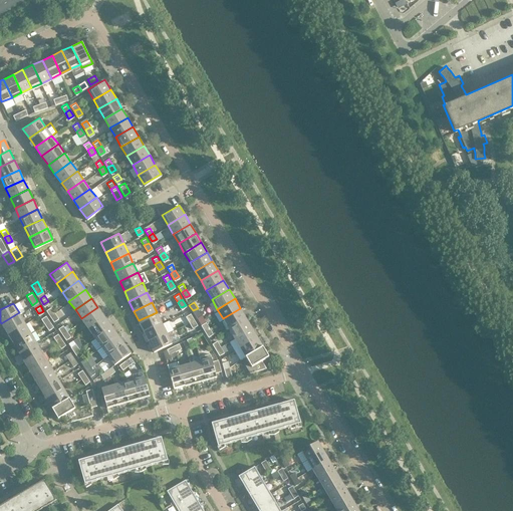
[(50,306),(45,309),(49,314),(54,311),(50,306)]
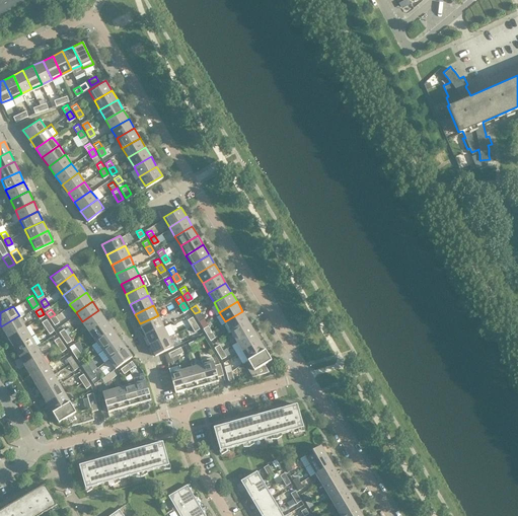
[(105,318),(98,310),(82,321),(89,330),(105,318)]
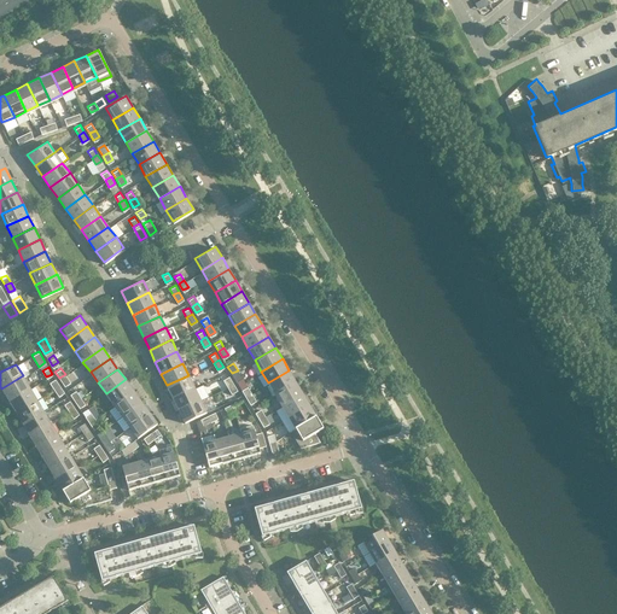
[(242,376),(238,370),(232,373),(236,380),(242,376)]
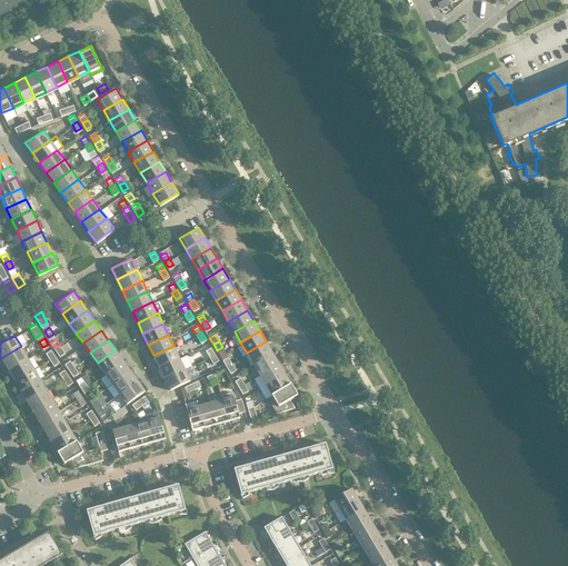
[(272,351),(266,341),(247,353),(252,363),(272,351)]
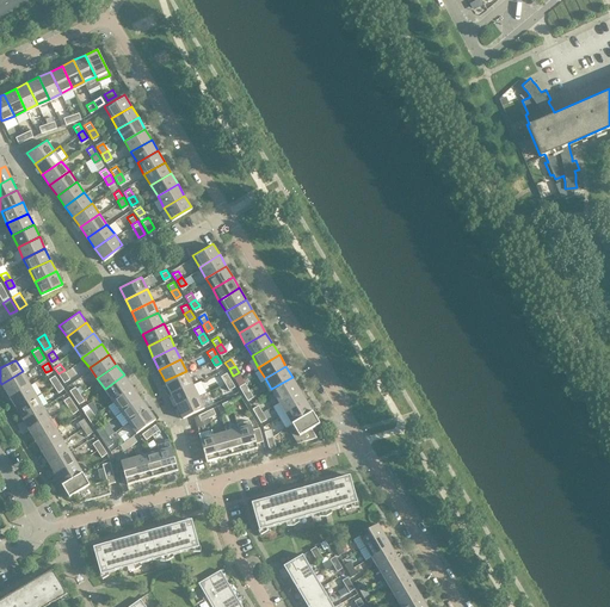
[(68,377),(65,370),(59,373),(63,381),(68,377)]
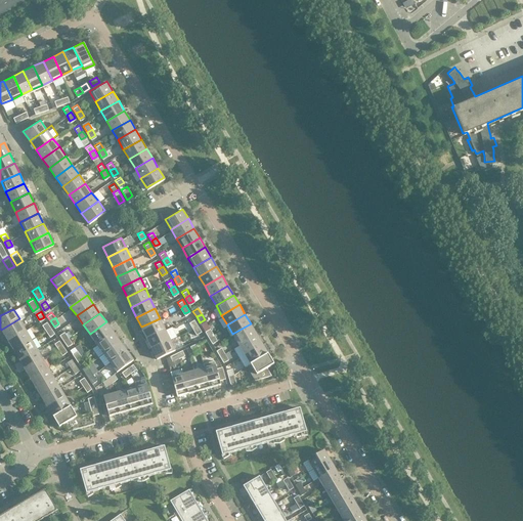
[(25,329),(19,318),(1,330),(7,339),(25,329)]
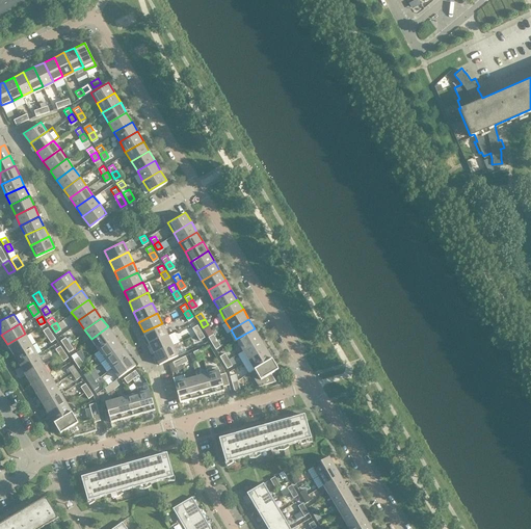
[(166,333),(162,323),(143,332),(148,342),(166,333)]
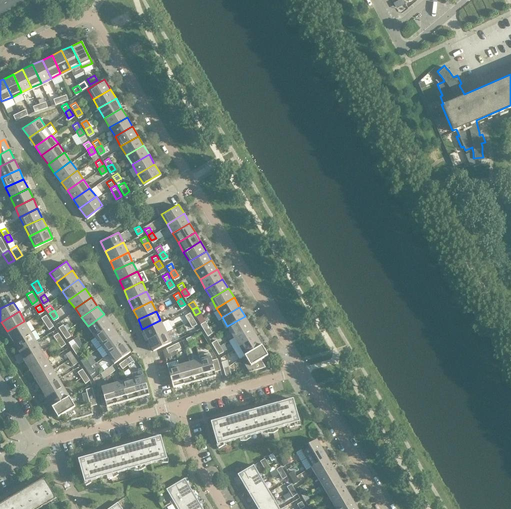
[(192,316),(189,311),(184,314),(188,319),(192,316)]
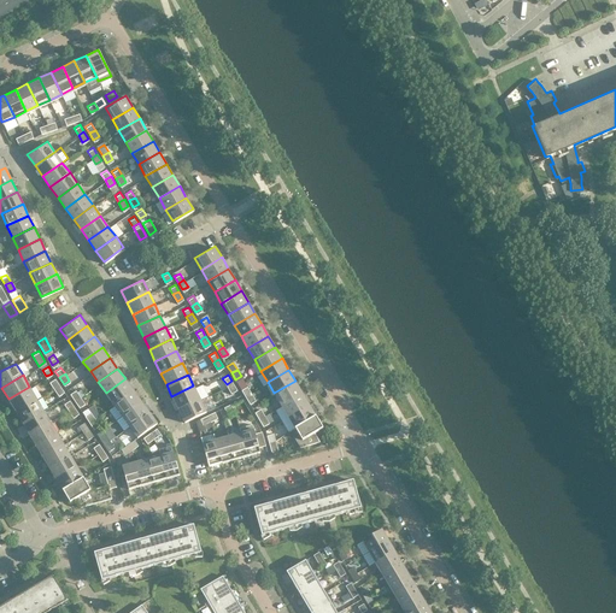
[(59,383),(54,377),(48,381),(53,387),(59,383)]
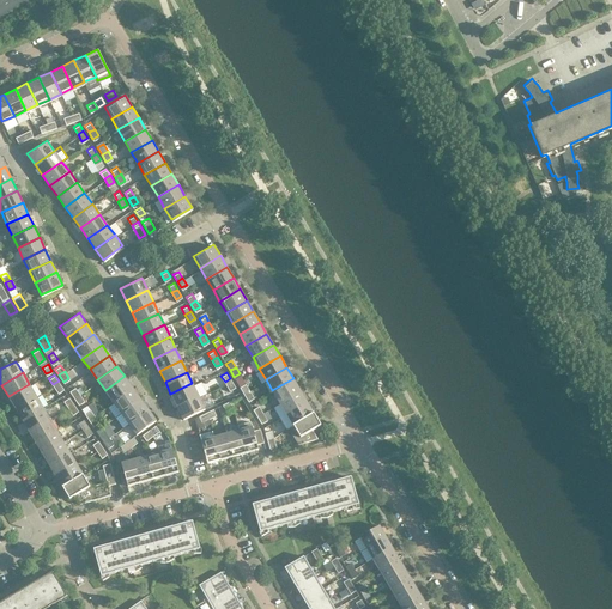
[(132,387),(125,376),(105,390),(113,401),(132,387)]
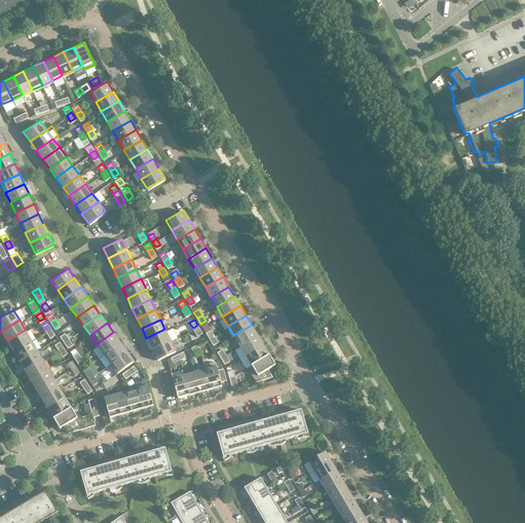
[(201,331),(197,325),(193,328),(196,334),(201,331)]
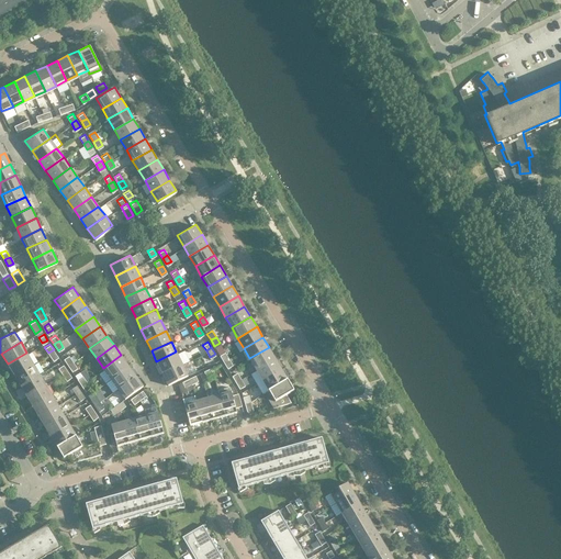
[(275,357),(269,347),(249,358),(256,368),(275,357)]
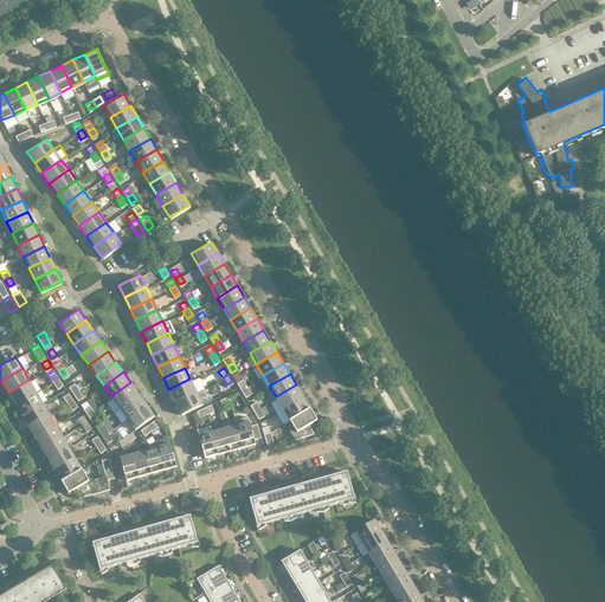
[(62,383),(58,376),(52,380),(57,387),(62,383)]
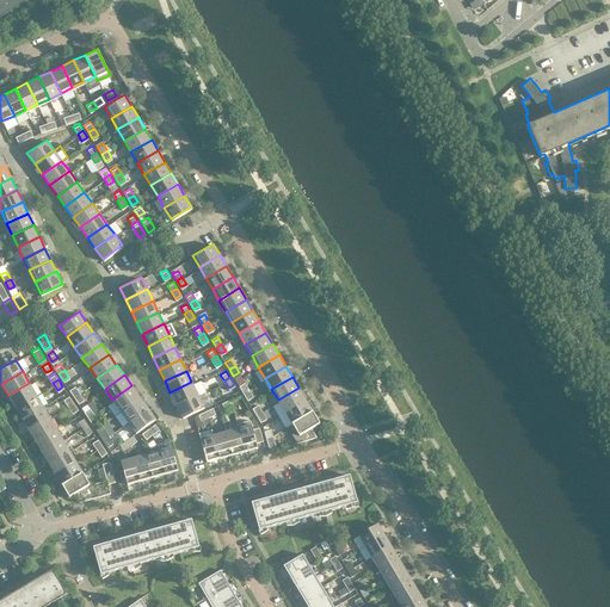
[(244,381),(238,384),(242,391),(248,388),(244,381)]
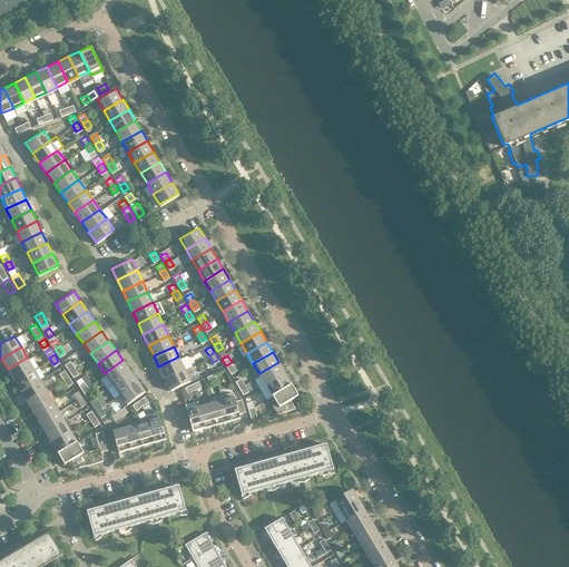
[(184,368),(178,357),(158,367),(164,378),(184,368)]
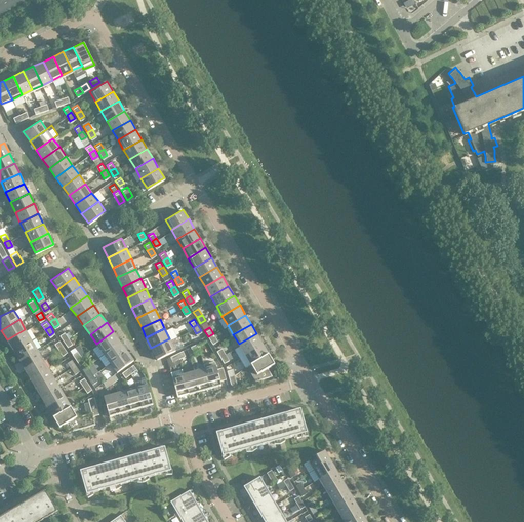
[(31,338),(25,329),(7,339),(12,349),(31,338)]
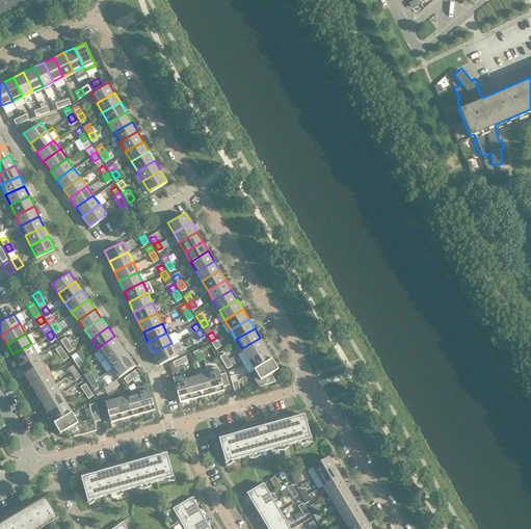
[(64,336),(59,339),(63,344),(69,341),(64,336)]
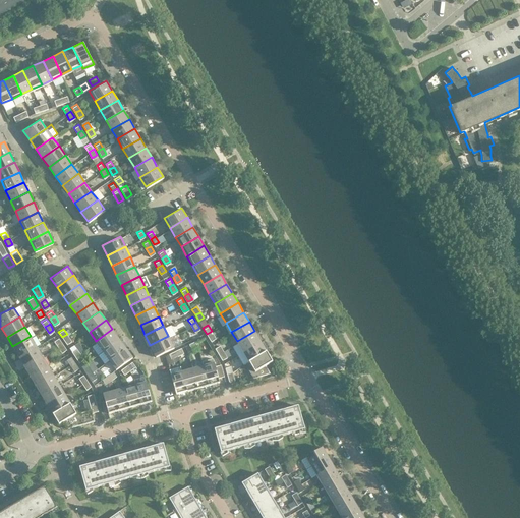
[(118,338),(112,329),(96,341),(102,350),(118,338)]
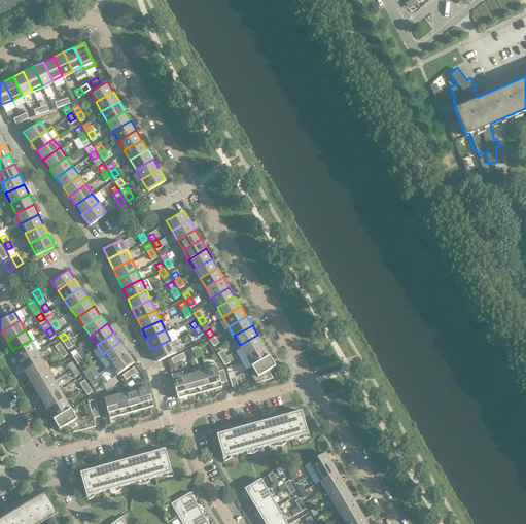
[(217,341),(214,335),(209,338),(212,344),(217,341)]
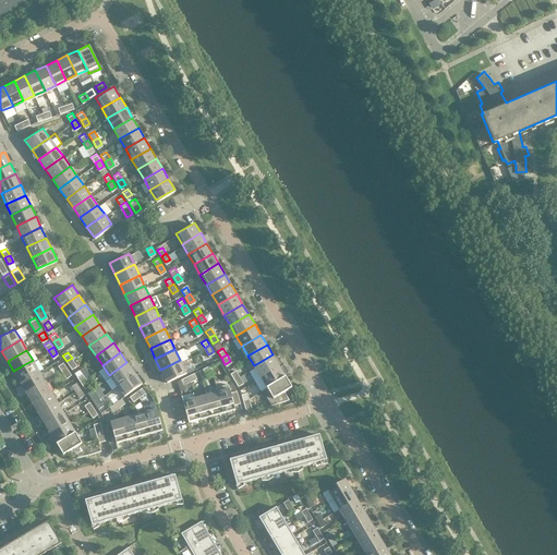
[(279,364),(273,354),(254,365),(259,376),(279,364)]
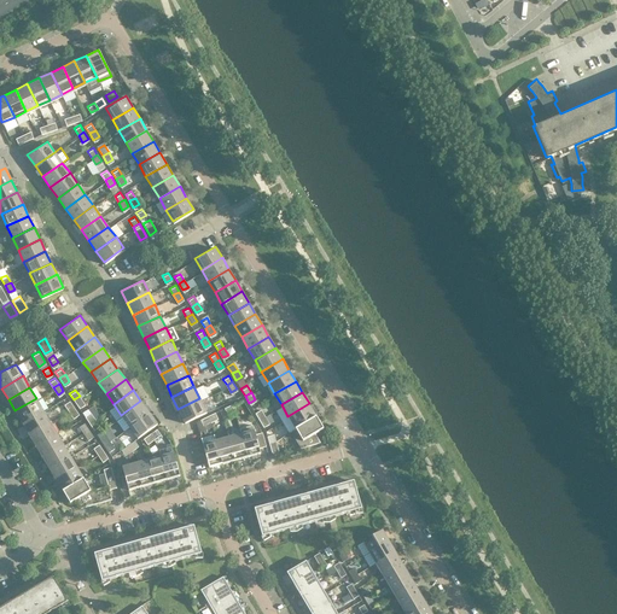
[(83,403),(80,396),(74,399),(79,407),(83,403)]
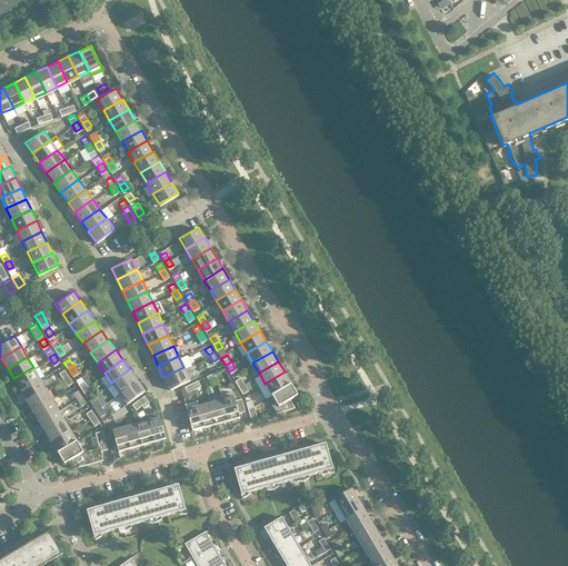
[(39,377),(33,367),(13,378),(20,388),(39,377)]
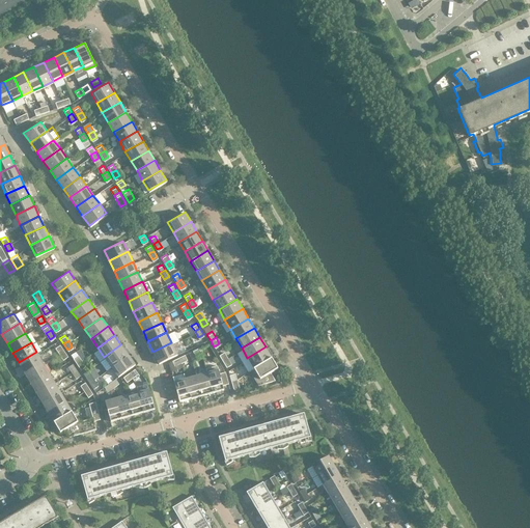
[(176,353),(171,342),(152,352),(158,362),(176,353)]
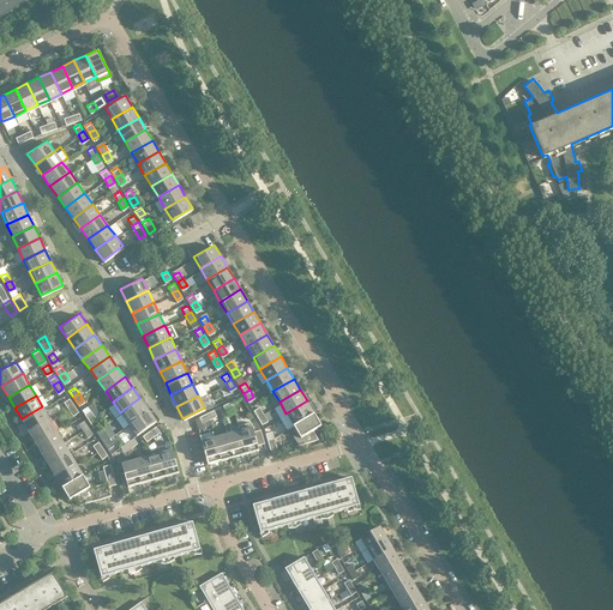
[(73,403),(68,397),(62,400),(67,408),(73,403)]
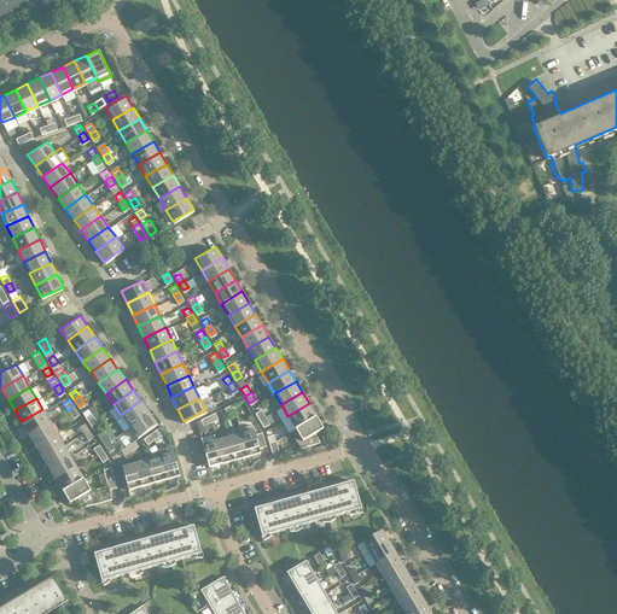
[(149,411),(140,401),(121,415),(128,425),(149,411)]
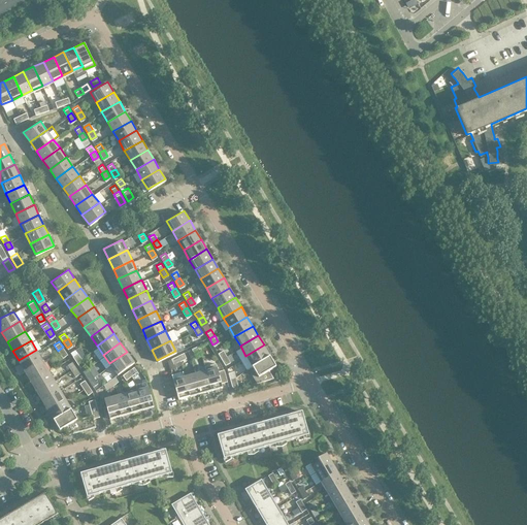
[(269,355),(264,345),(245,356),(252,365),(269,355)]
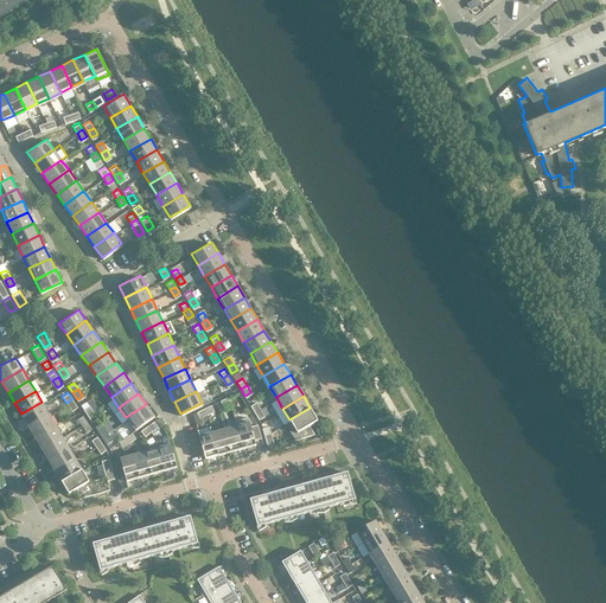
[(77,405),(72,398),(67,403),(71,409),(77,405)]
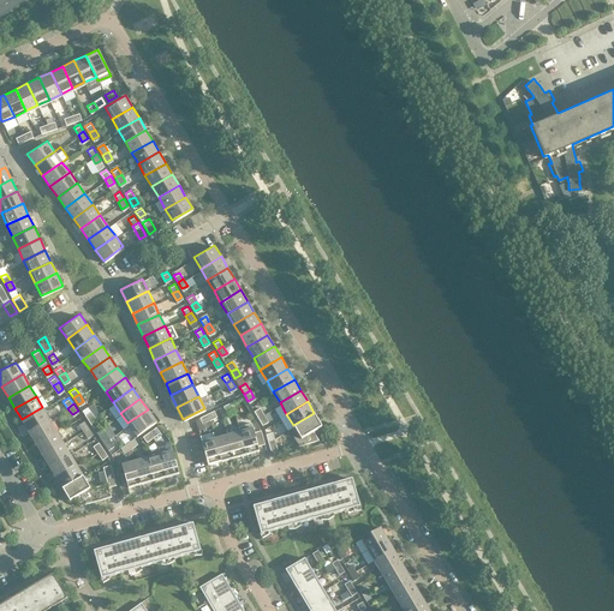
[(258,406),(252,409),(257,417),(263,413),(258,406)]
